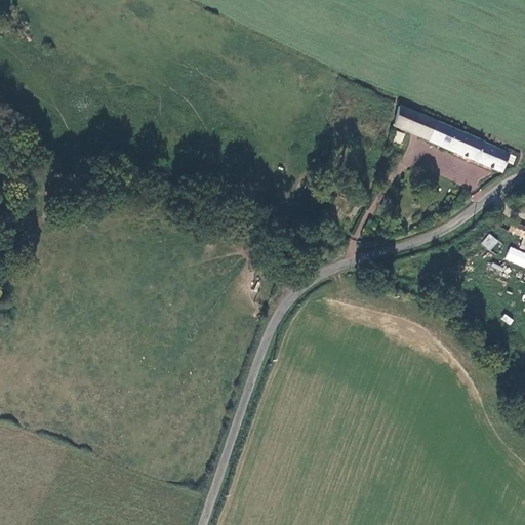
[(509,154),(399,107),(393,126),(501,173),(509,154)]
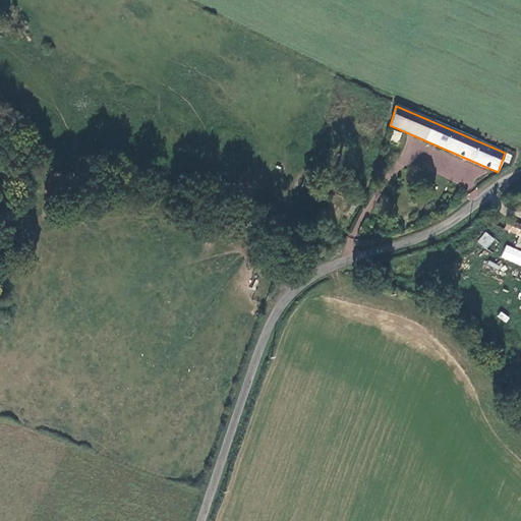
[(393,130),(390,140),(398,143),(402,132),(393,130)]
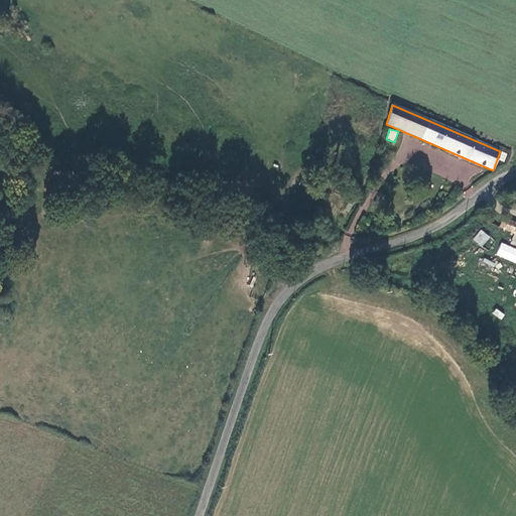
[(306,183),(325,192),(329,184),(309,175),(306,183)]
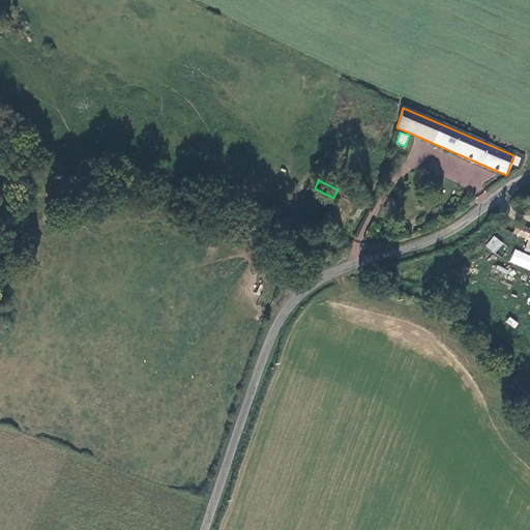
[(366,211),(356,237),(361,240),(373,214),(366,211)]
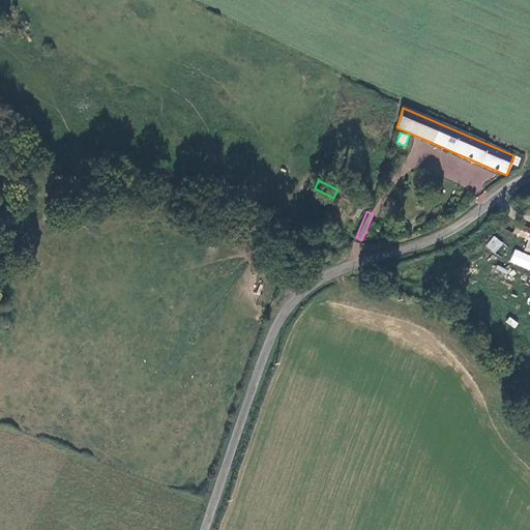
[(529,230),(516,225),(511,234),(529,241),(529,230)]
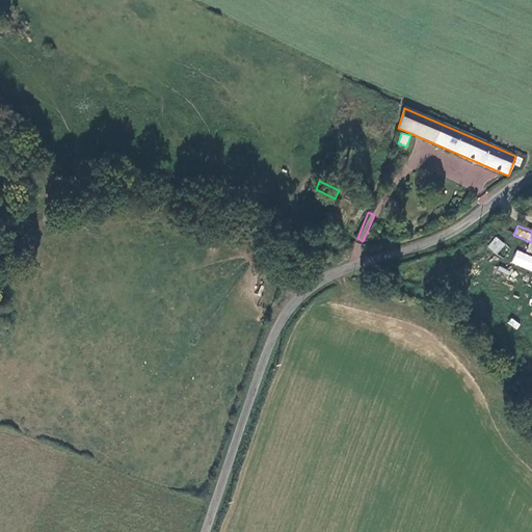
[(496,236),(486,247),(497,255),(505,244),(496,236)]
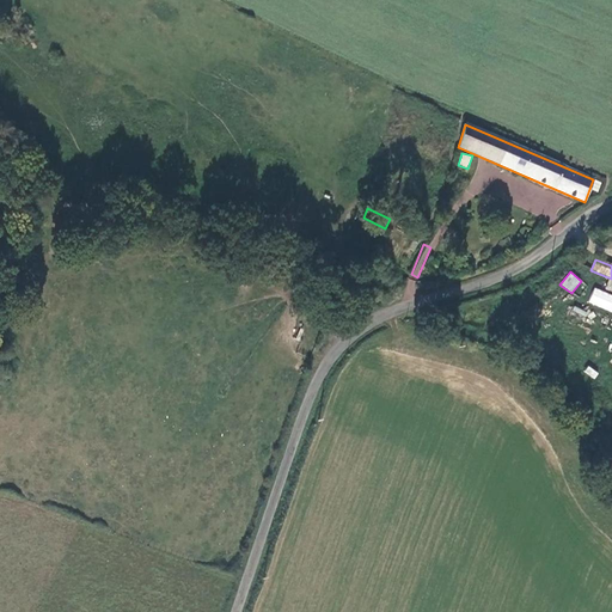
[(319,294),(295,282),(291,293),(316,304),(319,294)]
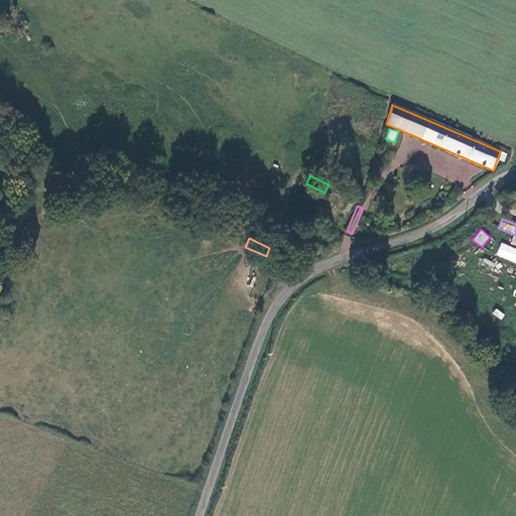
[(496,255),(515,263),(515,248),(501,242),(496,255)]
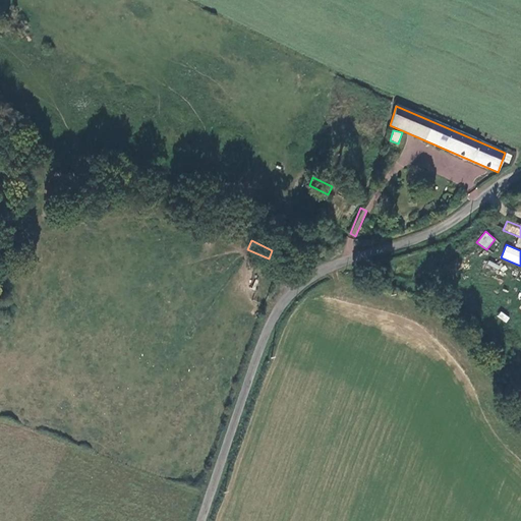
[(497,317),(507,322),(510,316),(501,311),(497,317)]
